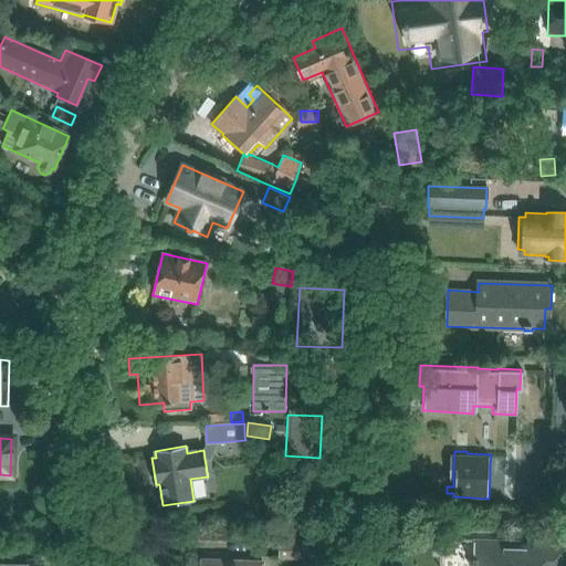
[(278,559),(316,561),(316,542),(278,541),(278,559)]
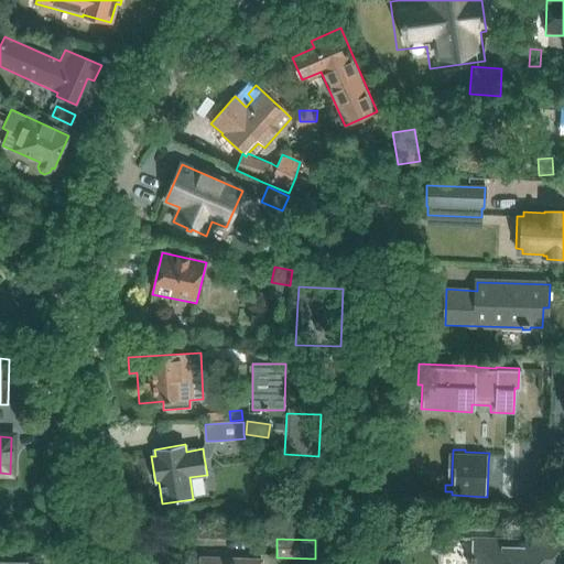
[(475,563),(474,563),(563,563),(563,539),(527,539),(527,543),(518,543),(518,541),(474,539),(473,557),(470,557),(470,563),(475,563)]
